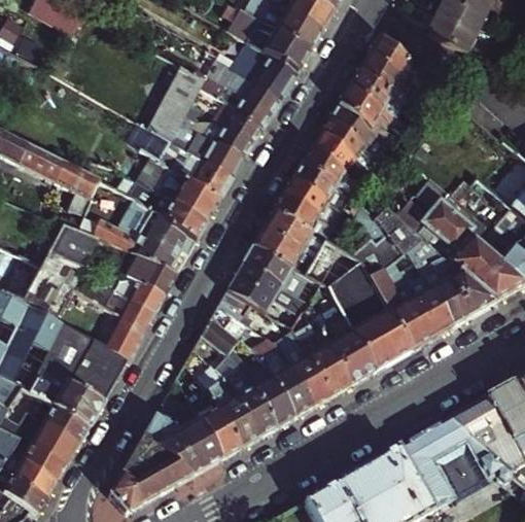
[(20,0),(19,2),(74,34),(86,12),(63,0),(20,0)]
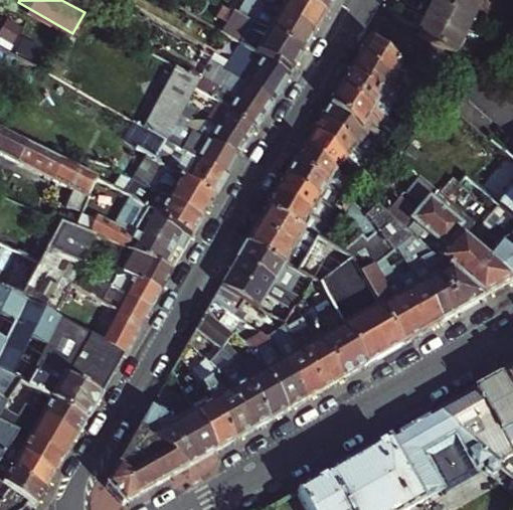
[(254,22),(304,51),(315,32),(266,3),(260,0),(241,0),(239,3),(260,14),(254,22)]
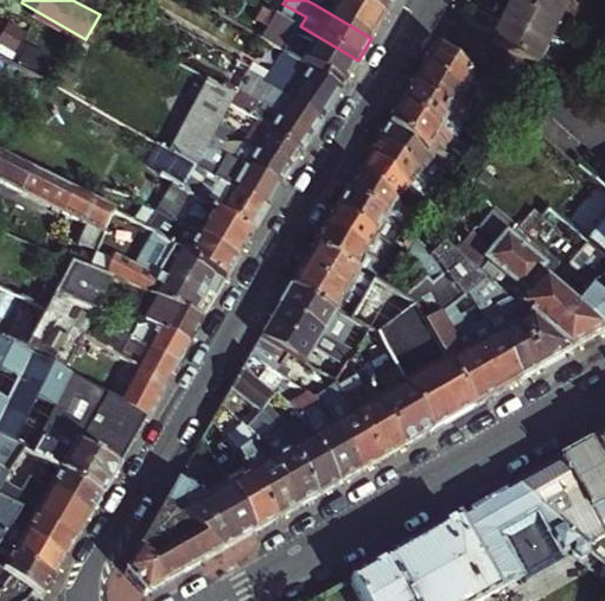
[(316,0),(313,4),(371,38),(386,14),(361,0),(316,0)]
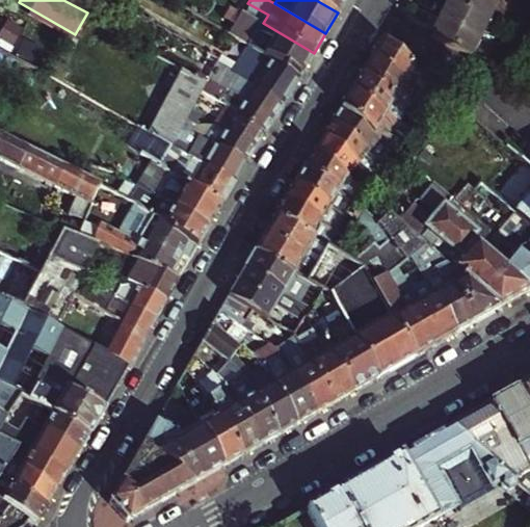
[(316,0),(338,12),(345,0),(316,0)]
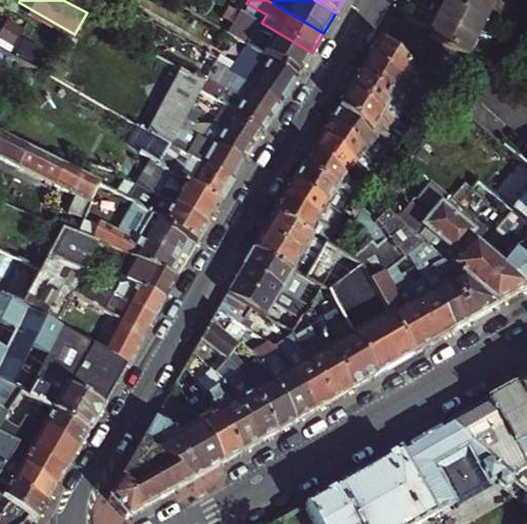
[(487,14),(458,0),(445,0),(430,31),(469,51),(487,14)]
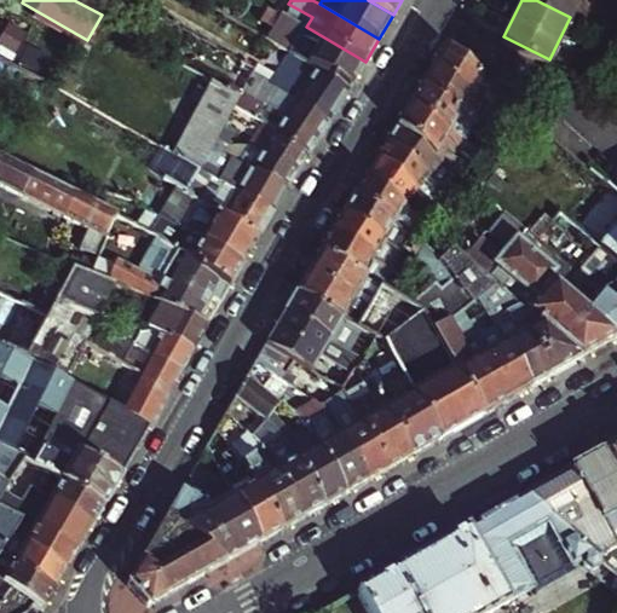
[(536,0),(570,17),(577,0),(536,0)]
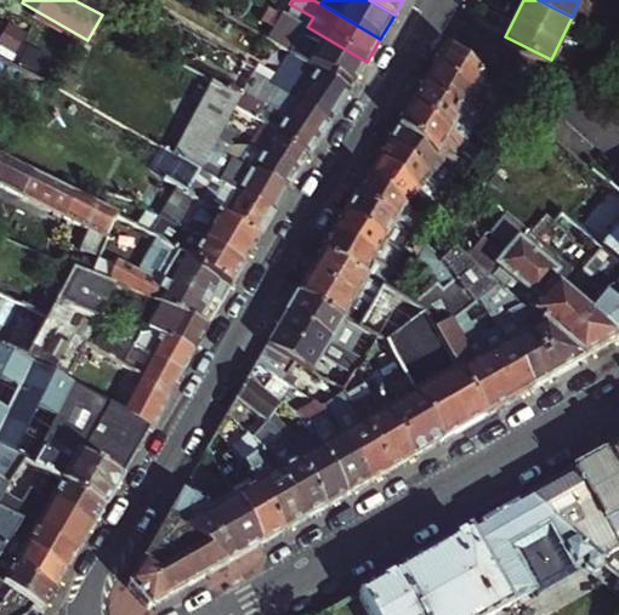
[(276,27),(283,13),(271,6),(263,18),(276,27)]
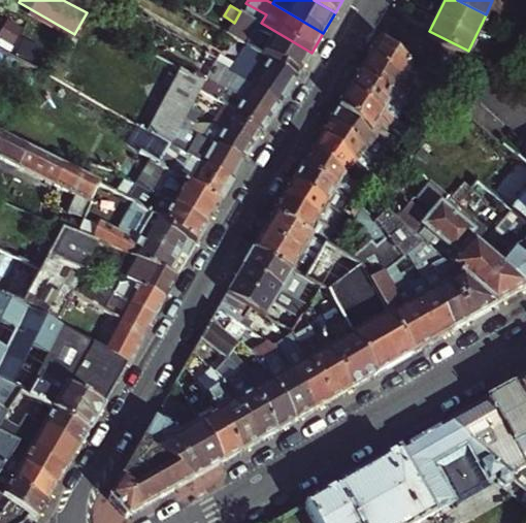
[(230,31),(255,45),(299,72),(311,53),(261,23),(240,11),(234,23),(230,31)]
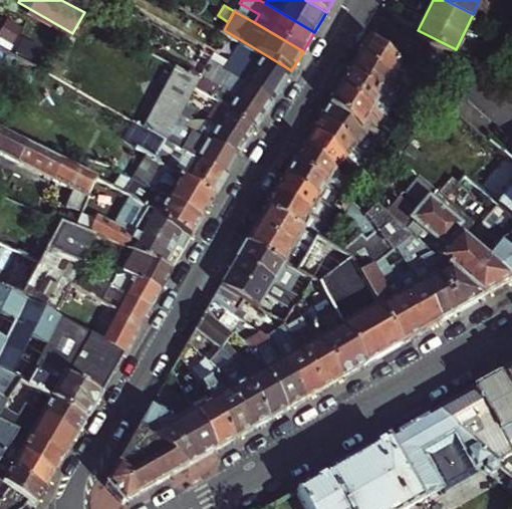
[(413,71),(369,34),(359,51),(403,88),(413,71)]
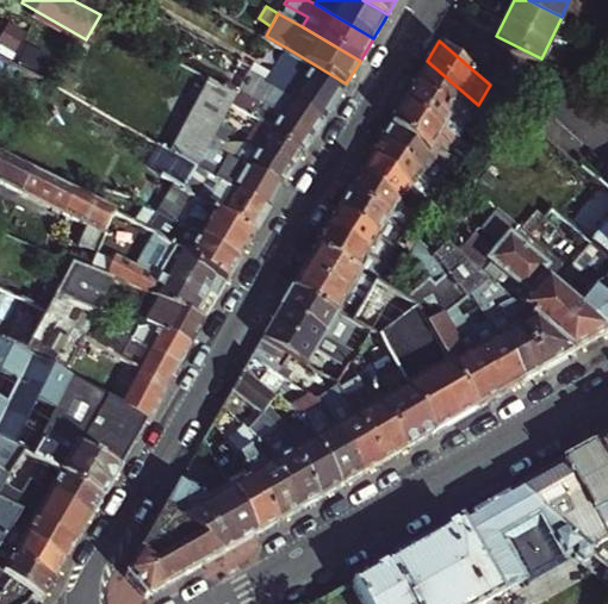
[(28,66),(7,55),(0,50),(0,70),(19,81),(28,66)]
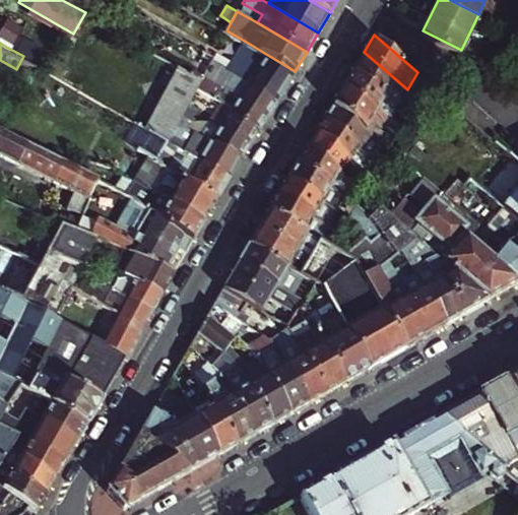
[(212,60),(240,76),(278,100),(297,72),(295,71),(251,45),(238,64),(218,52),(212,60)]
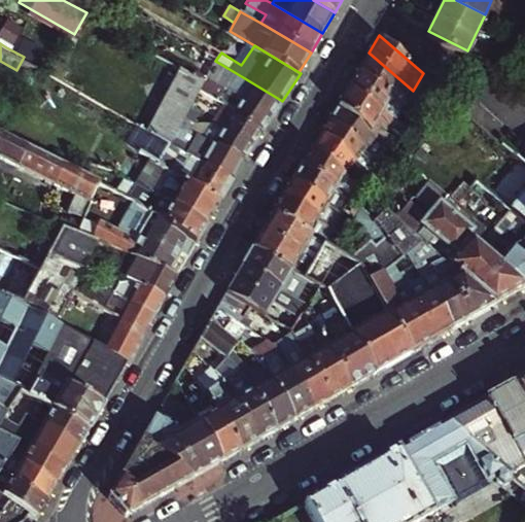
[(413,91),(369,53),(358,69),(403,106),(413,91)]
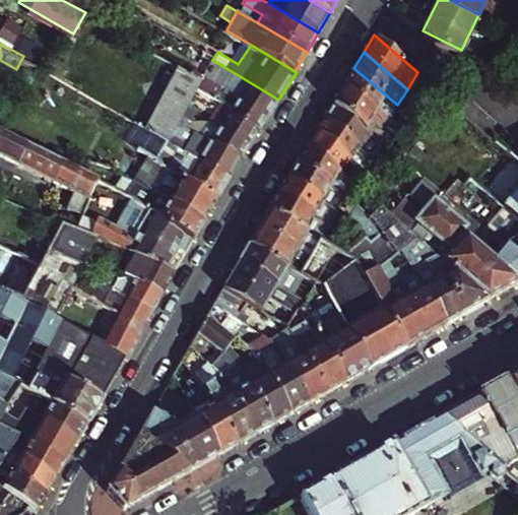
[(397,105),(353,68),(344,84),(387,120),(397,105)]
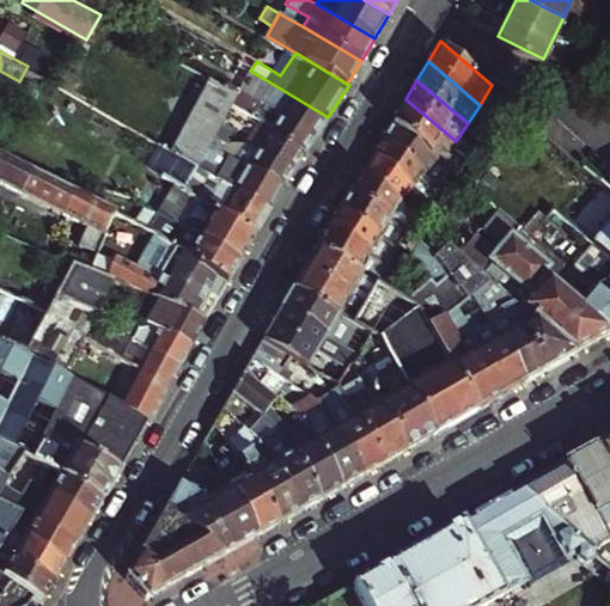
[(235,103),(263,120),(275,127),(273,130),(306,152),(328,117),(282,90),(272,106),(242,89),(241,92),(235,103)]
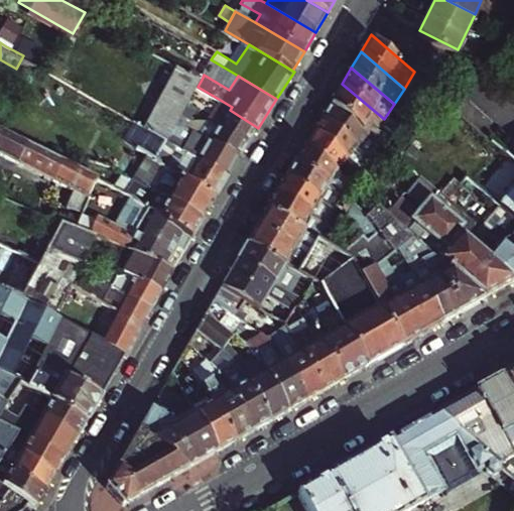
[(342,84),(332,101),(382,143),(384,145),(395,128),(390,124),(384,119),(342,84)]
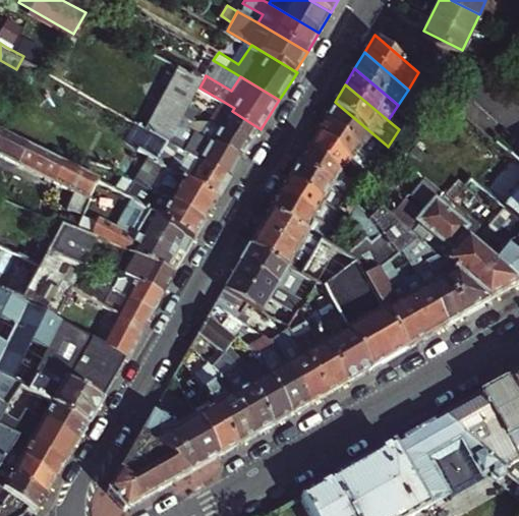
[(410,100),(414,104),(418,98),(414,94),(410,100)]
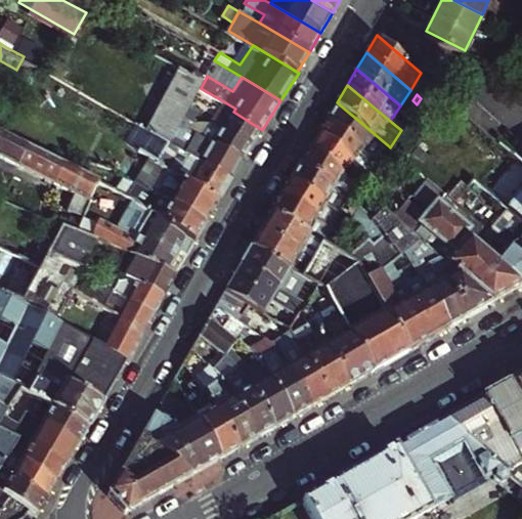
[(225,102),(205,135),(244,158),(262,130),(233,112),(235,109),(225,102)]
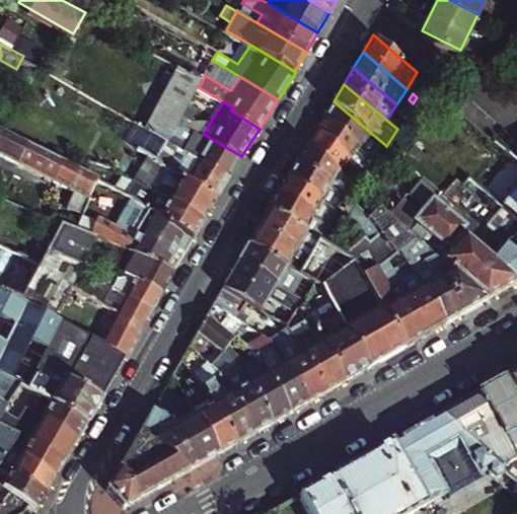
[(384,144),(334,101),(325,115),(359,143),(362,139),(378,152),(384,144)]
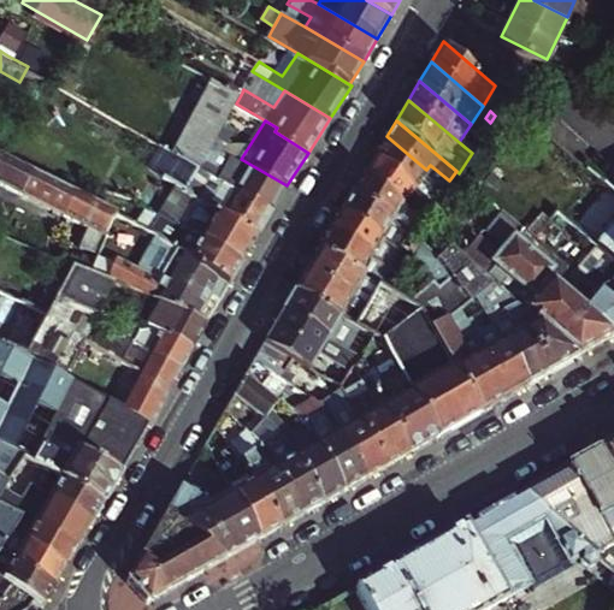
[(236,132),(225,126),(217,143),(216,144),(226,150),(236,132)]
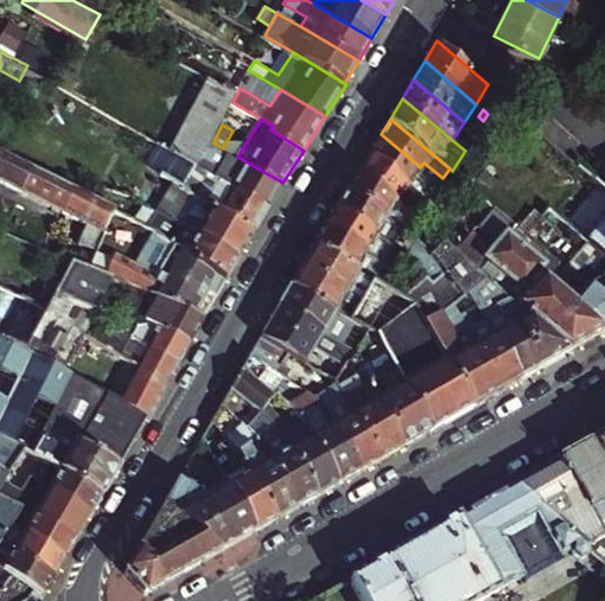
[(371,148),(408,179),(422,191),(427,185),(433,179),(420,167),(381,134),(371,148)]
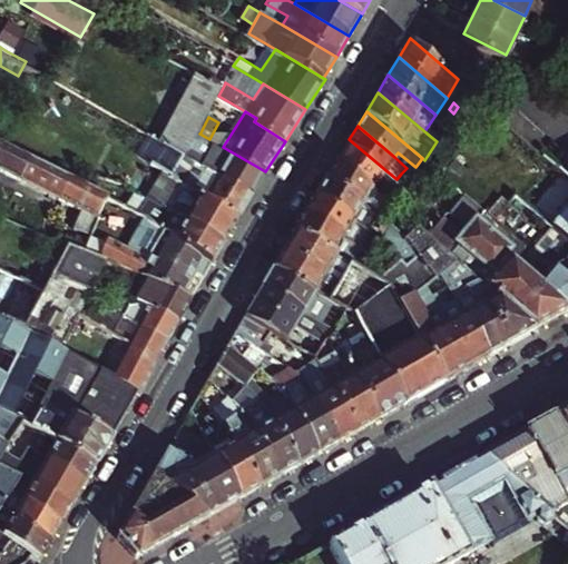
[(199,134),(201,132),(197,131),(193,139),(199,144),(196,149),(218,162),(224,152),(231,157),(222,174),(253,193),(265,171),(223,147),(209,139),(199,134)]
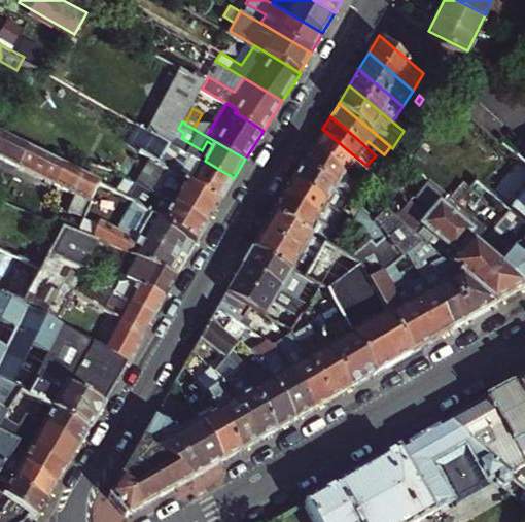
[(0,128),(0,152),(22,163),(31,144),(0,128)]
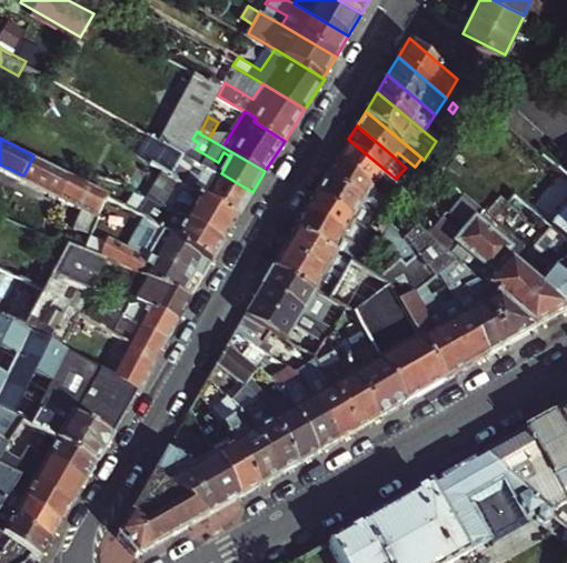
[(375,182),(383,168),(348,139),(337,159),(385,200),(389,195),(375,182)]
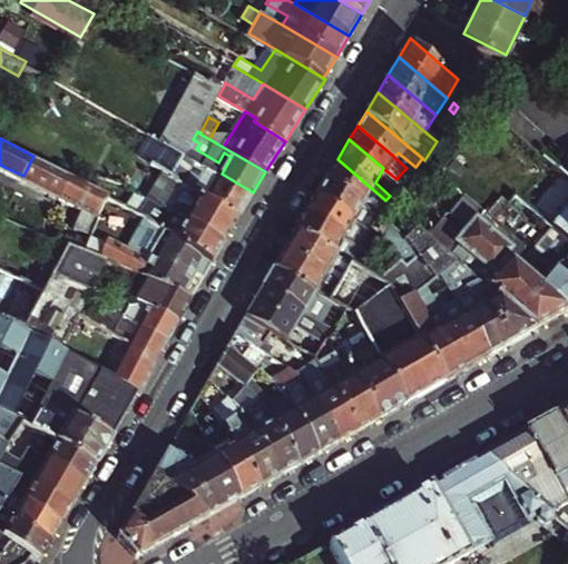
[(154,161),(166,169),(173,174),(180,160),(185,152),(166,141),(154,161)]
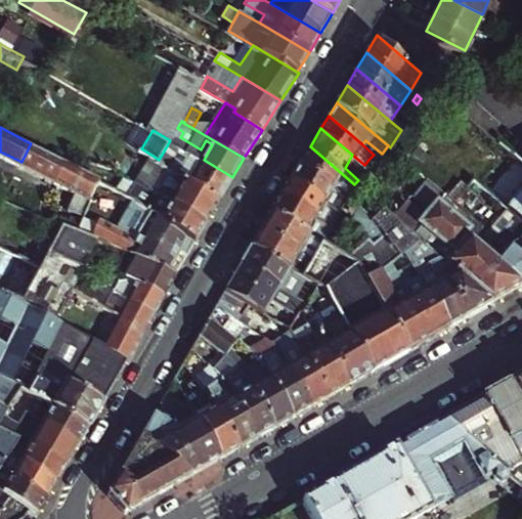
[(206,140),(201,149),(197,157),(204,160),(212,144),(206,140)]
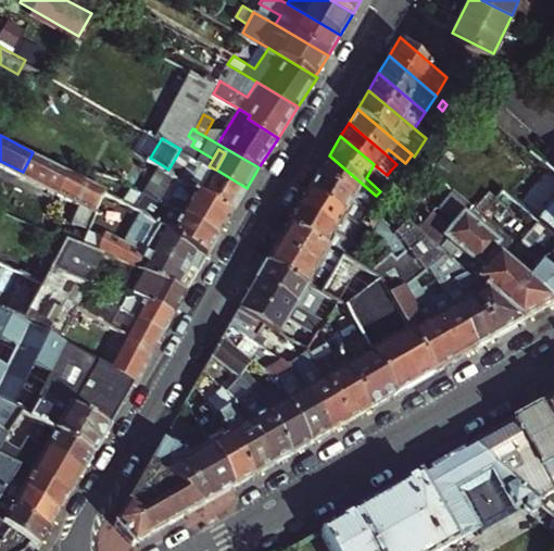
[(33,152),(23,172),(59,190),(68,170),(33,152)]
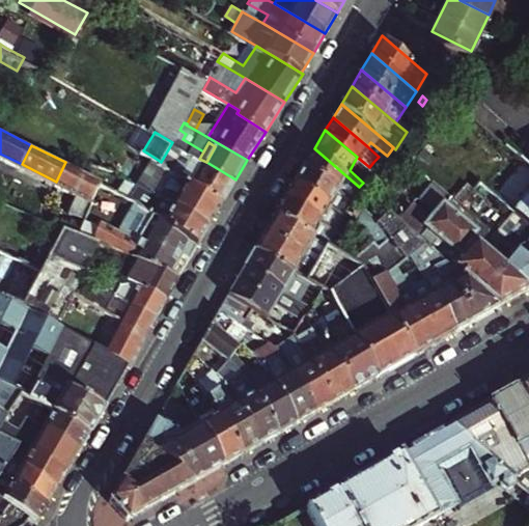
[(434,266),(427,269),(430,275),(438,271),(448,283),(450,282),(475,319),(499,305),(415,233),(359,187),(314,148),(302,168),(337,190),(354,200),(358,193),(364,201),(355,216),(354,220),(380,244),(388,237),(407,255),(410,251),(414,258),(417,263),(427,256),(434,266)]
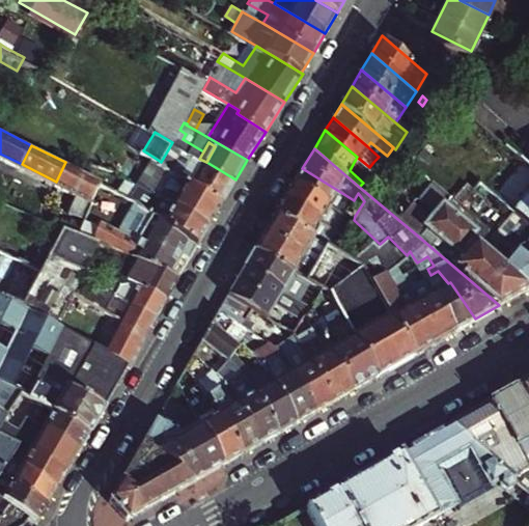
[(168,149),(161,162),(222,201),(235,180),(206,162),(199,159),(193,155),(186,167),(181,163),(184,159),(168,149)]
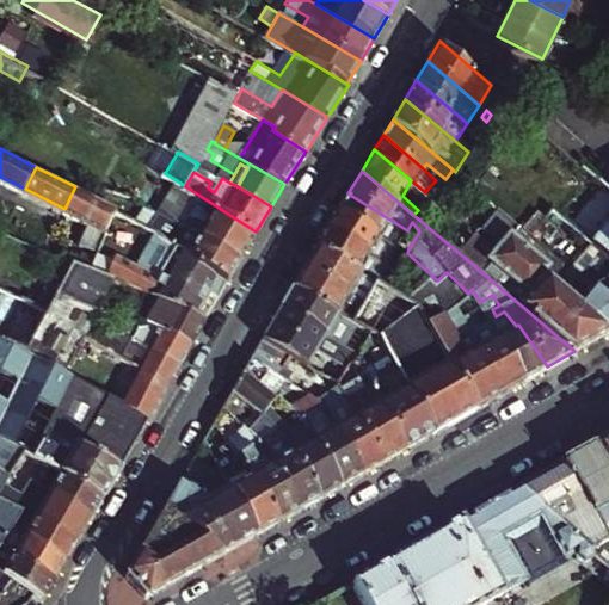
[(92,180),(86,192),(99,199),(106,187),(92,180)]
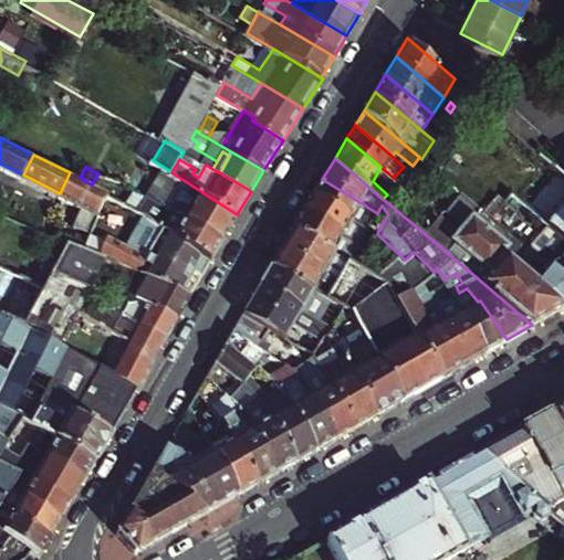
[(398,172),(403,177),(408,170),(404,167),(398,172)]
